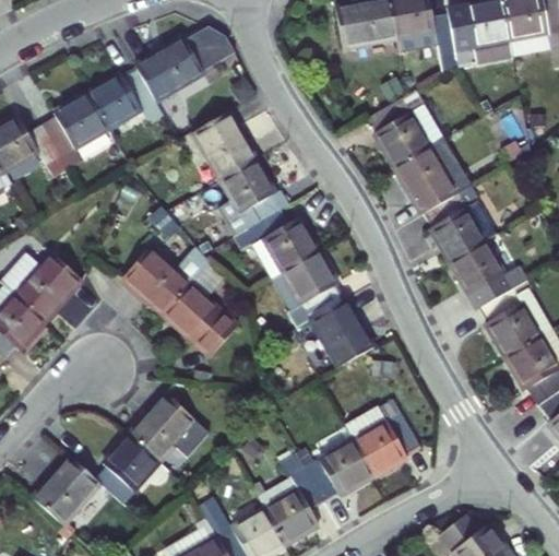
[(342,50),(395,38),(388,0),(376,0),(334,8),(342,50)]
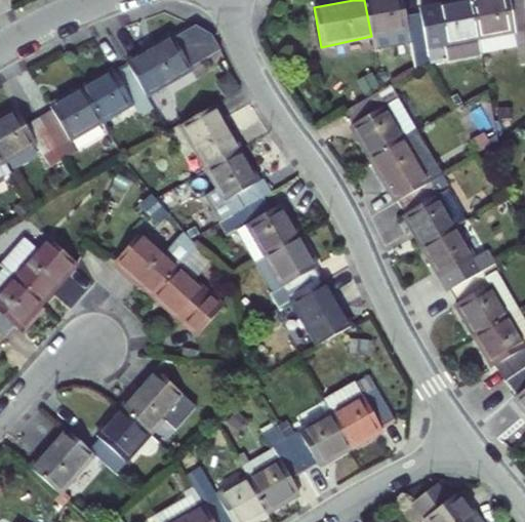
[(412,51),(426,49),(418,13),(406,16),(403,0),(364,0),(371,36),(373,48),(410,41),(412,51)]
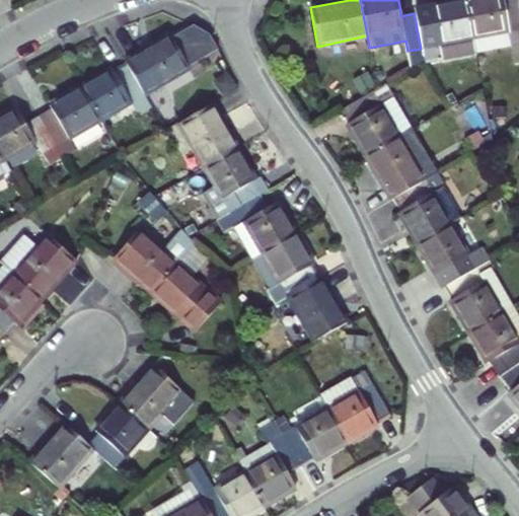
[(437,46),(471,39),(464,0),(413,9),(414,13),(421,49),(424,61),(439,56),(437,46)]
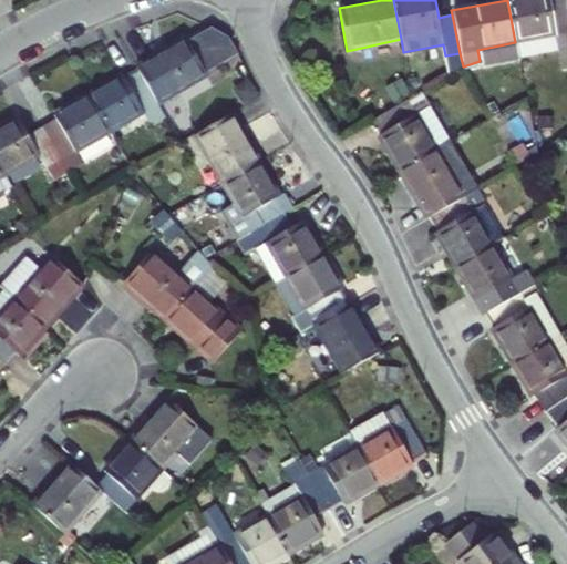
[(562,70),(566,69),(566,17),(563,0),(507,0),(515,42),(518,57),(558,49),(562,70)]
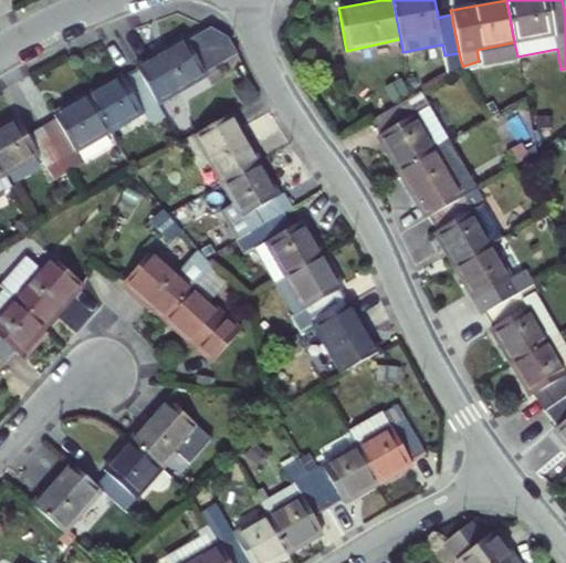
[(186,38),(137,65),(140,70),(159,102),(208,74),(205,69),(237,53),(228,35),(210,27),(187,40),(186,38)]
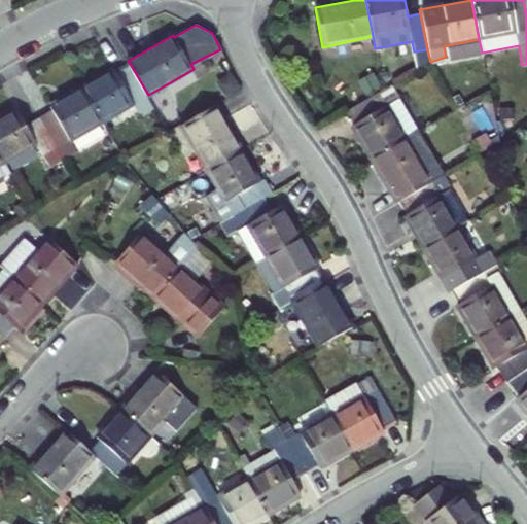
[(430,63),(482,53),(479,39),(444,46),(446,57),(430,62),(430,63)]
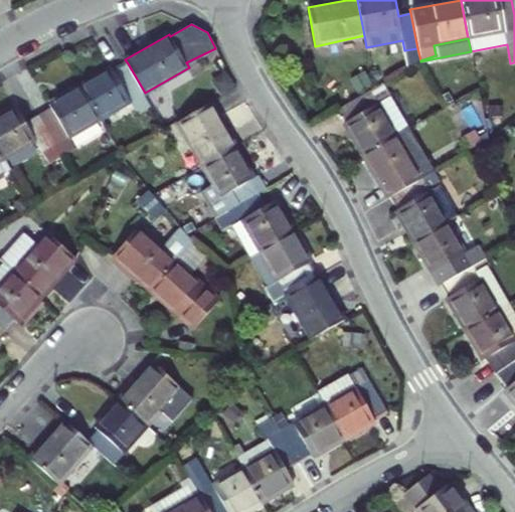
[(111,67),(81,84),(101,119),(131,101),(138,114),(152,106),(145,93),(128,63),(114,70),(111,67)]
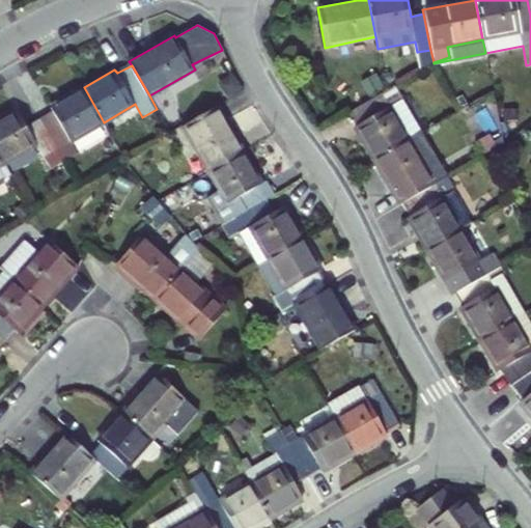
[(402,98),(395,85),(386,90),(351,111),(358,123),(354,127),(373,160),(408,139),(389,106),(402,98)]
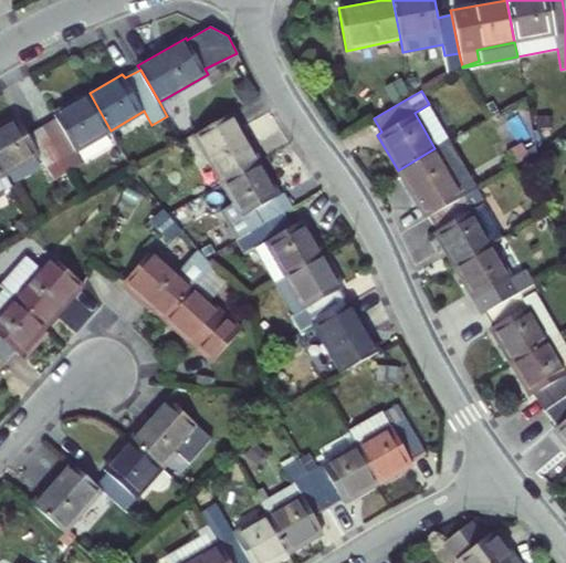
[(58,117),(43,125),(69,170),(83,163),(77,150),(111,131),(90,93),(54,113),(58,117)]
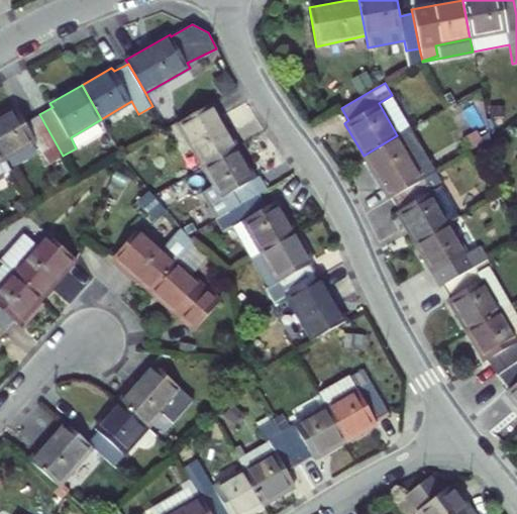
[(236,146),(211,102),(177,121),(202,166),(236,146)]
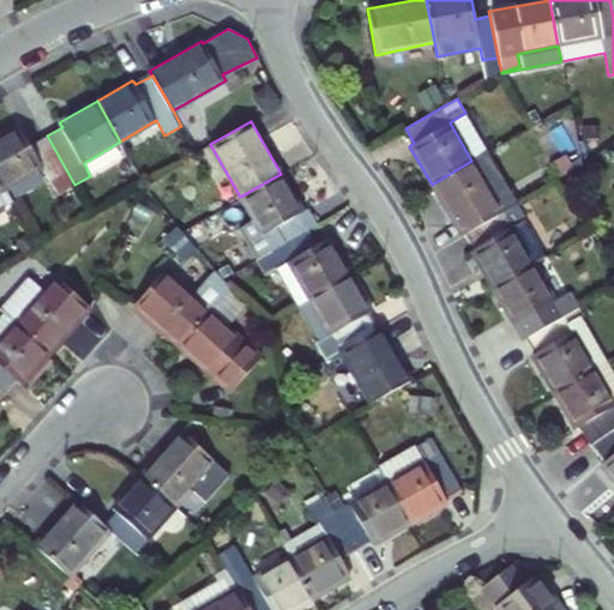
[(19,126),(0,137),(0,175),(6,187),(43,165),(59,193),(74,185),(47,136),(30,145),(19,126)]
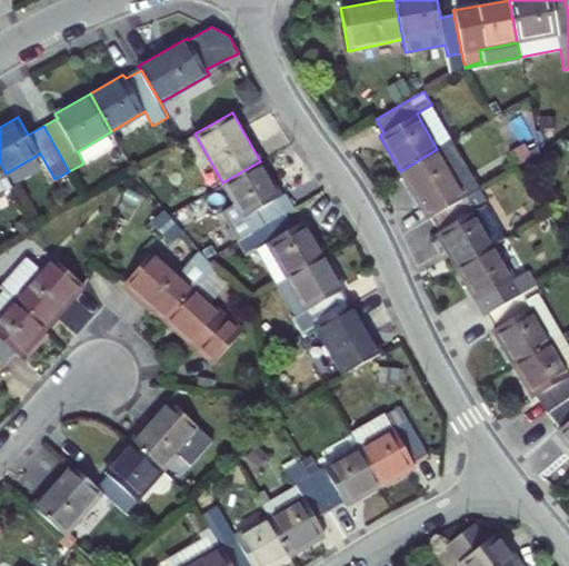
[(471,175),(452,140),(437,149),(400,171),(428,219),(432,217),(465,197),(458,184),(471,175)]
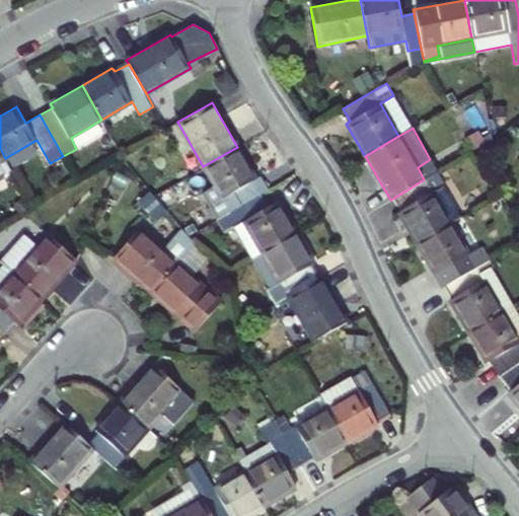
[(203,166),(229,211),(260,194),(251,179),(254,176),(237,147),(203,166)]
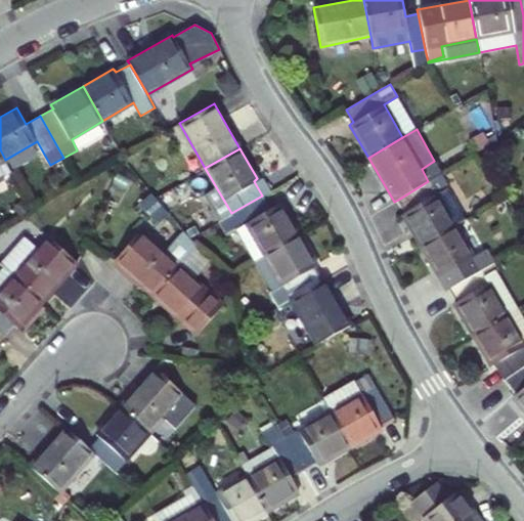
[(447,186),(441,174),(428,181),(398,200),(404,211),(401,214),(420,245),(453,225),(435,192),(447,186)]
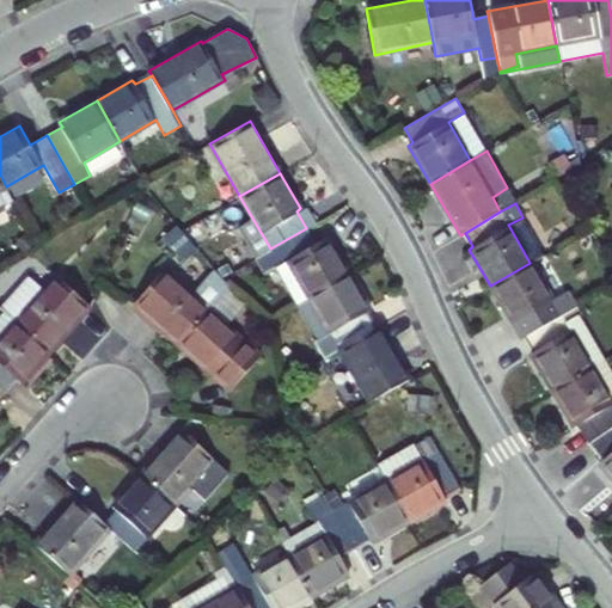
[(545,255),(522,217),(508,225),(530,263),(545,255)]
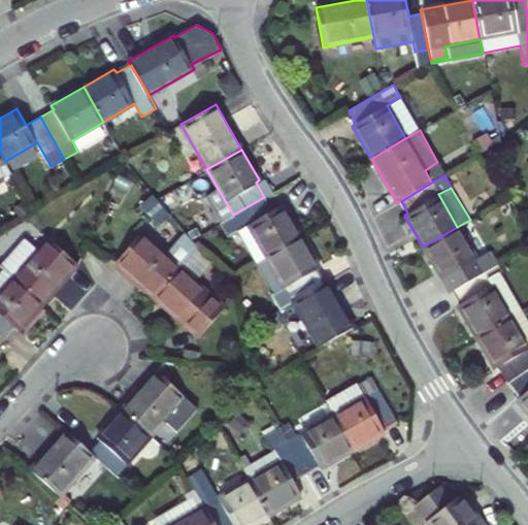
[(264,197),(233,215),(240,227),(233,232),(252,263),(266,255),(300,235),(282,204),(271,209),(264,197)]
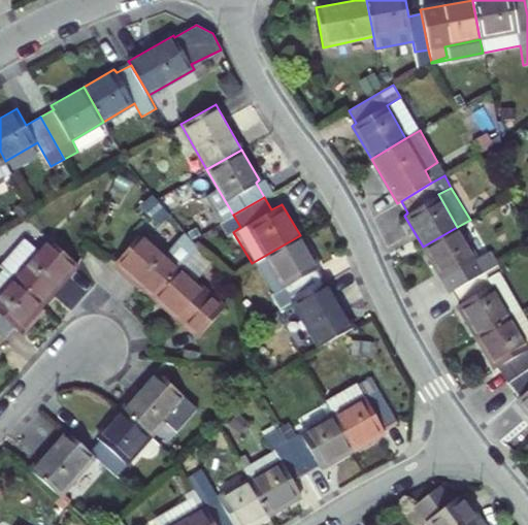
[(475,258),(457,227),(423,247),(441,279),(446,276),(453,291),(484,272),(497,264),(490,252),(475,258)]
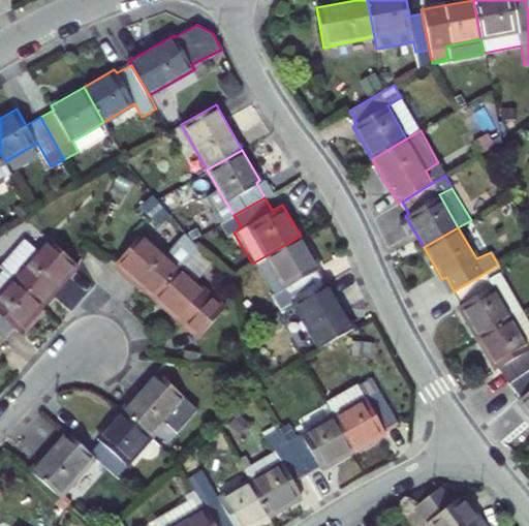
[(116,263),(154,298),(197,247),(191,239),(184,230),(164,253),(142,234),(116,263)]
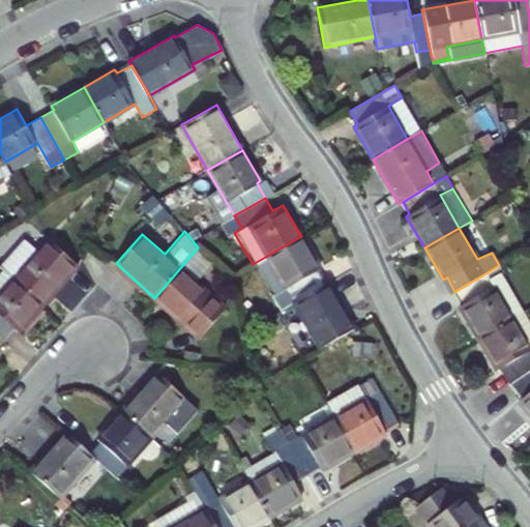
[(301,236),(267,256),(286,289),(270,296),(278,311),(294,301),(324,285),(316,271),(320,267),(301,236)]
